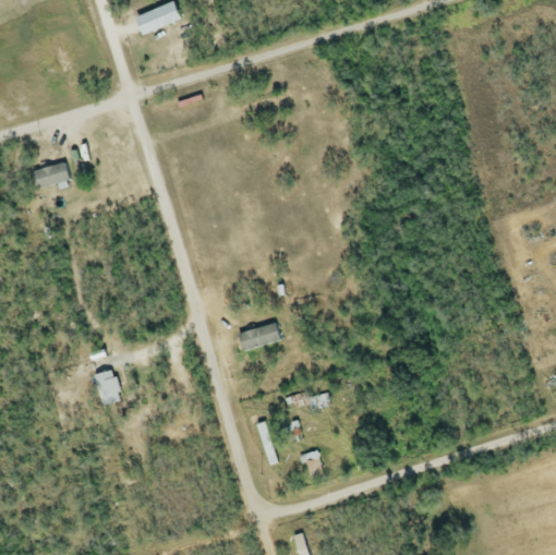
[(134,15),(141,34),(180,21),(174,2),(134,15)]
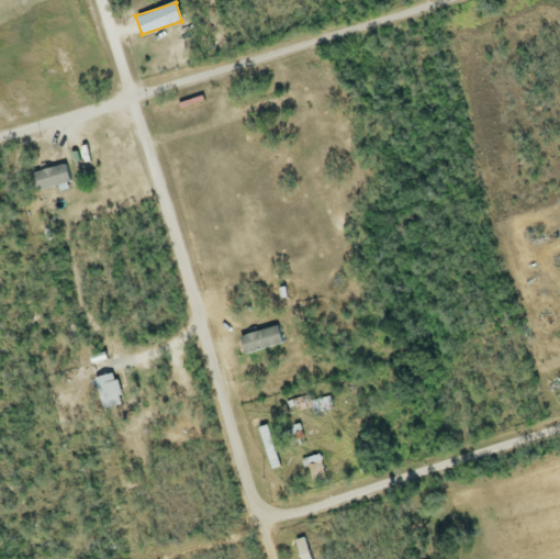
[(73,181),(67,163),(31,171),(35,190),(73,181)]
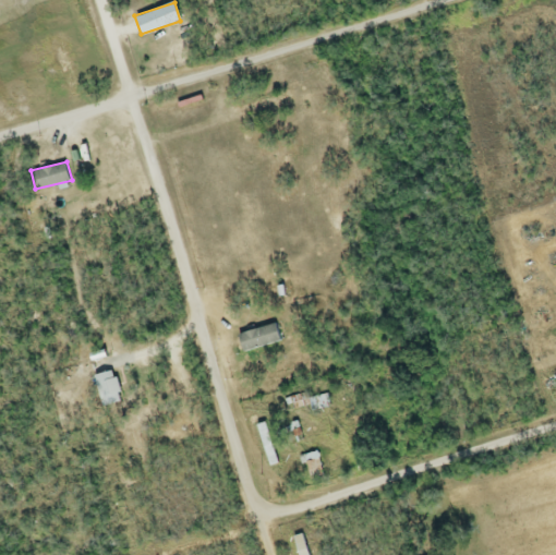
[(238,334),(243,351),(281,339),(276,322),(238,334)]
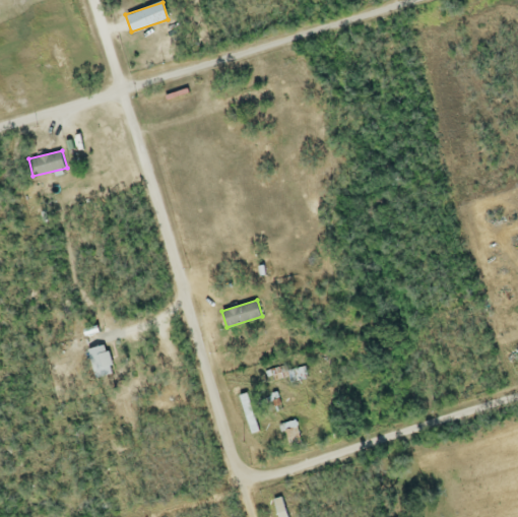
[(90,346),(92,376),(111,375),(109,345),(90,346)]
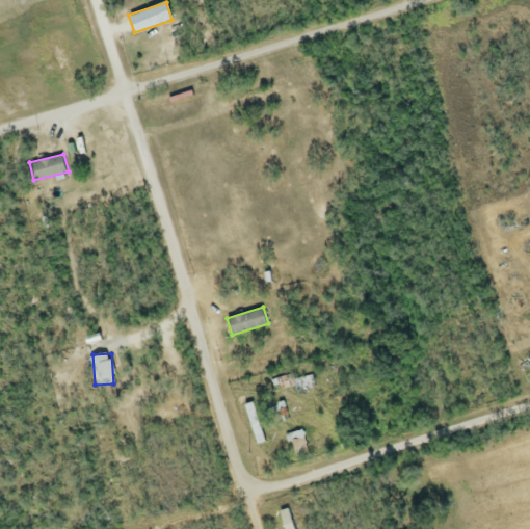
[(289,433),(296,458),(310,453),(302,429),(289,433)]
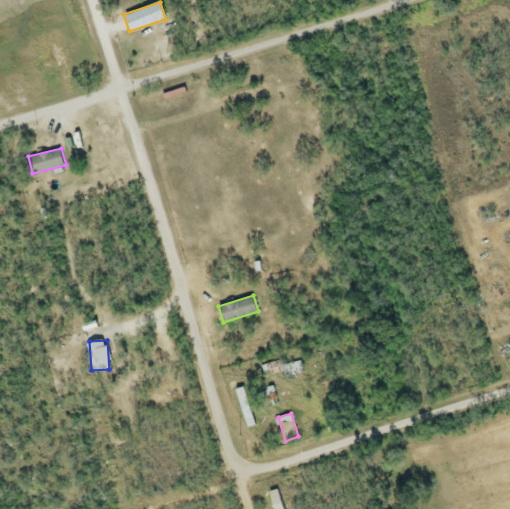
[(268,491),(272,508),(277,508),(282,508),(277,489),(268,491)]
